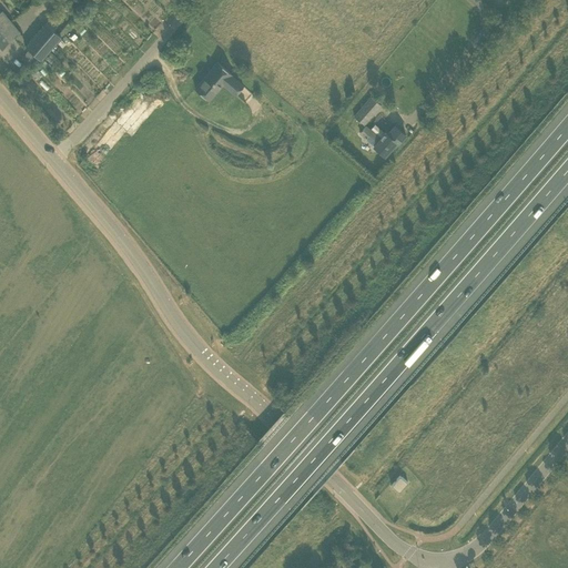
[(0,48),(19,32),(1,10),(0,11),(0,48)]
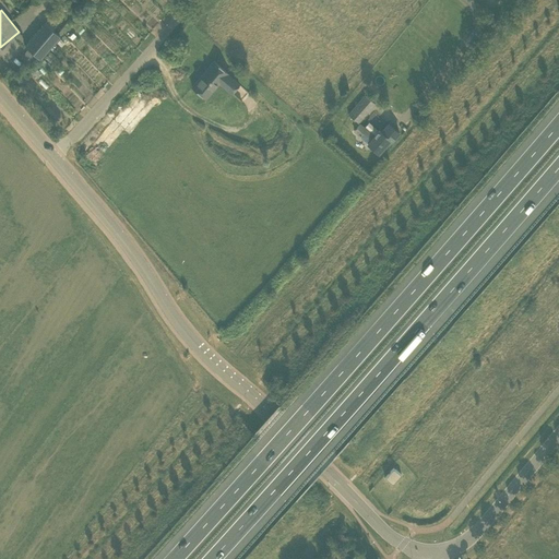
[(25,46),(40,58),(60,35),(45,22),(25,46)]
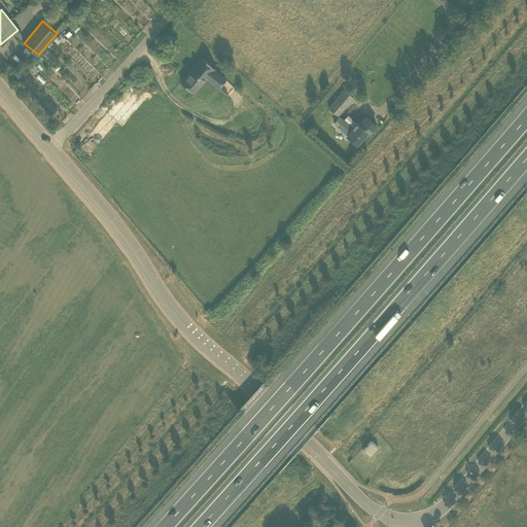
[(225,78),(214,68),(202,58),(181,81),(194,93),(206,78),(217,88),(225,78)]
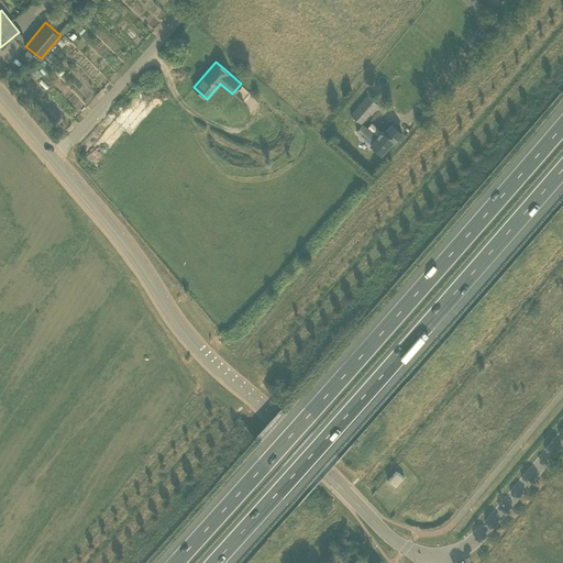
[(367,95),(351,114),(361,123),(378,103),(367,95)]
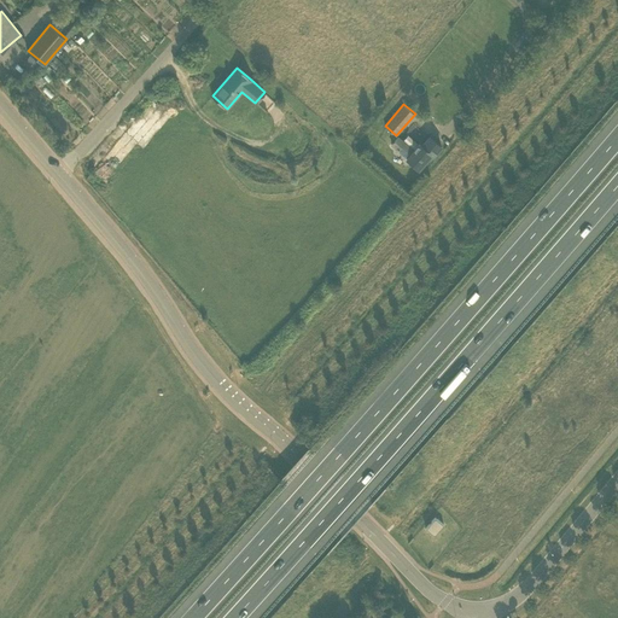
[(407,158),(418,169),(431,155),(432,156),(441,146),(430,136),(421,145),(419,144),(413,151),(398,136),(391,145),(407,157),(407,158)]
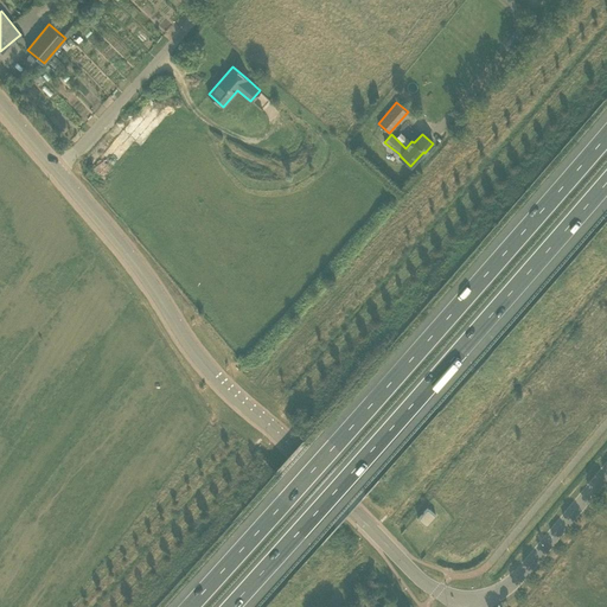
[(427,509),(419,518),(427,525),(435,515),(427,509)]
